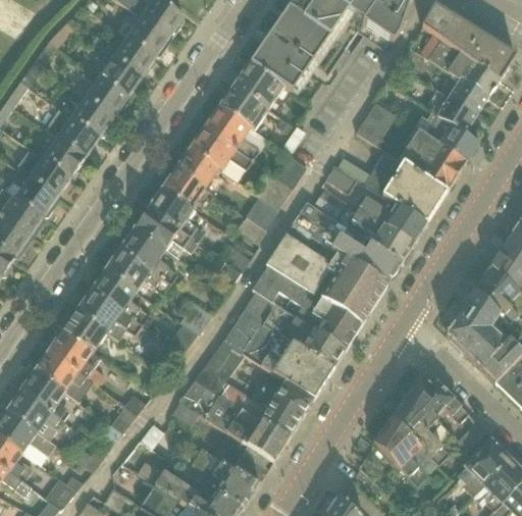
[(85,6),(92,11),(98,3),(94,0),(90,0),(85,6)]
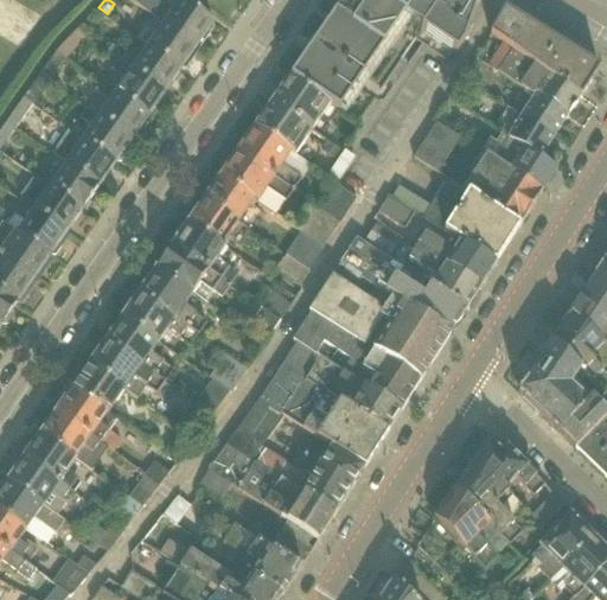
[(177,0),(171,8),(159,0),(138,0),(152,10),(197,42),(204,32),(208,32),(213,24),(212,20),(213,18),(187,0),(177,0)]
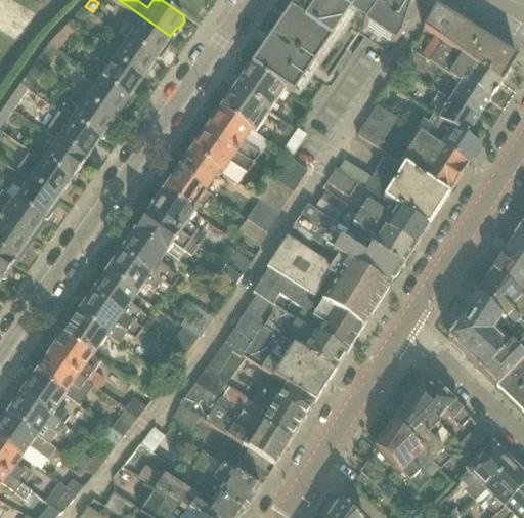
[(293,0),(288,9),(330,38),(348,11),(331,0),(293,0)]
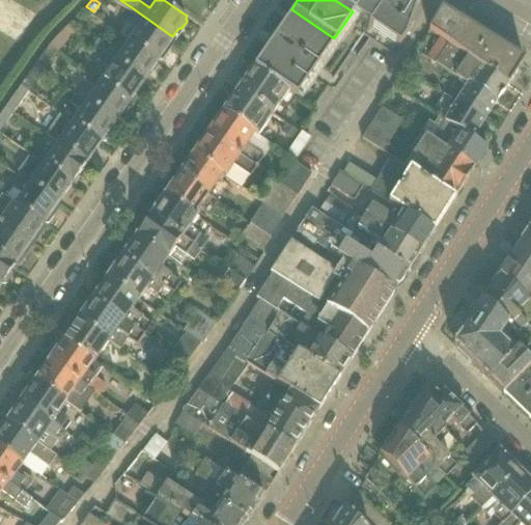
[(335,0),(353,11),(360,0),(335,0)]
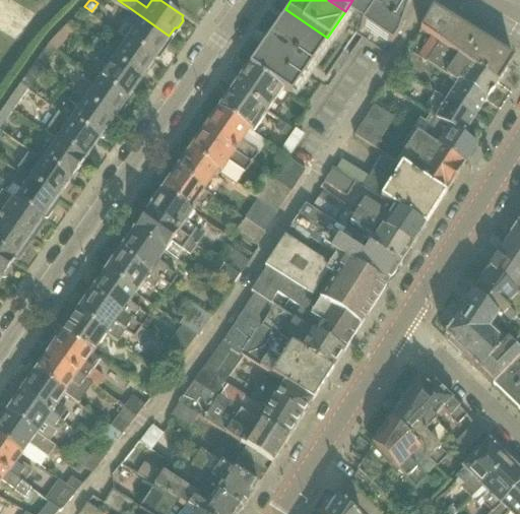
[(352,0),(345,11),(361,21),(375,0),(352,0)]
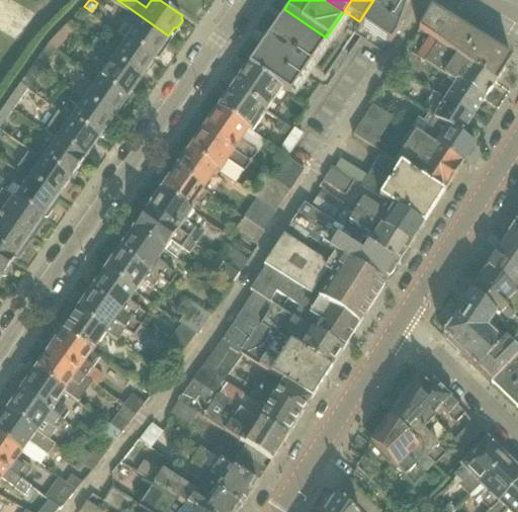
[(373,0),(359,21),(390,43),(396,33),(407,0),(373,0)]
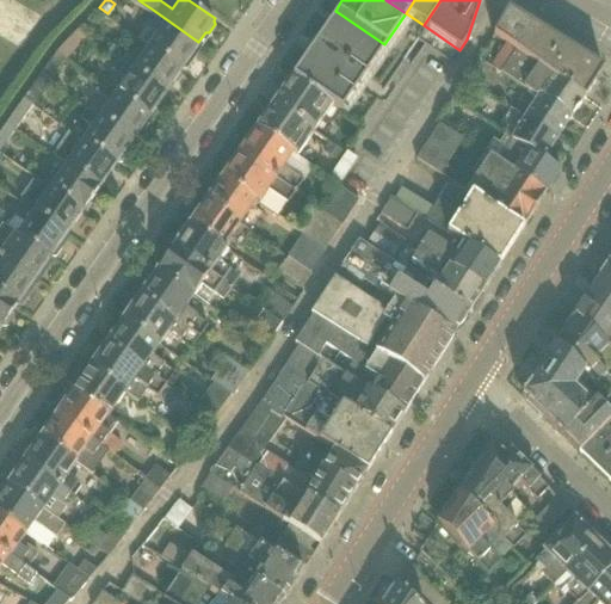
[(585,93),(585,92),(604,63),(507,5),(493,30),(517,43),(516,45),(585,93)]
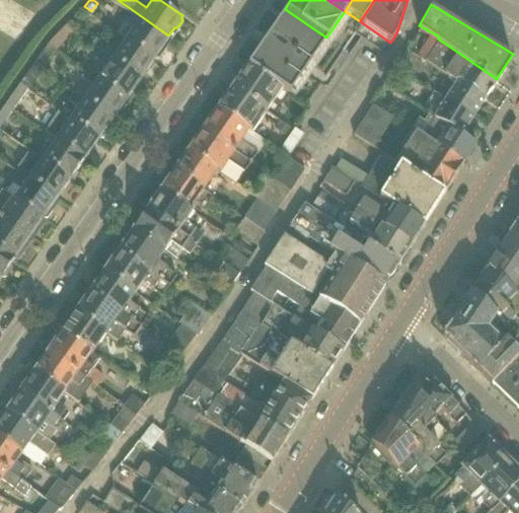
[(126,35),(154,56),(155,54),(159,55),(164,48),(162,45),(168,35),(130,8),(124,16),(131,21),(129,23),(133,25),(126,35)]
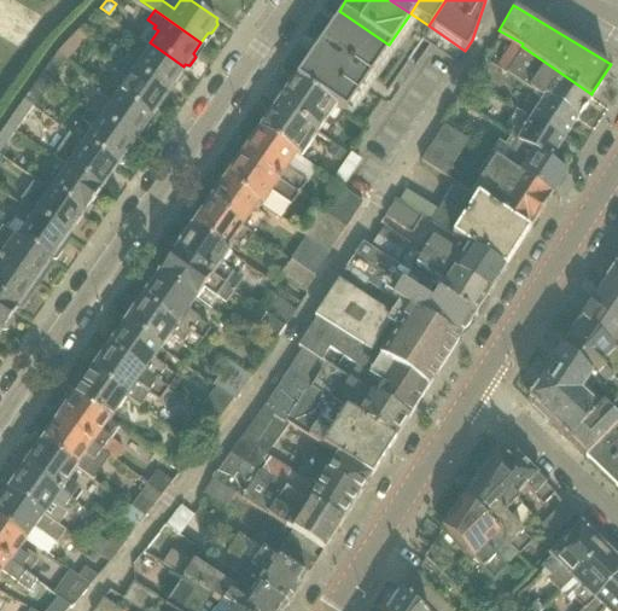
[(367,76),(389,45),(339,11),(318,42),(367,76)]
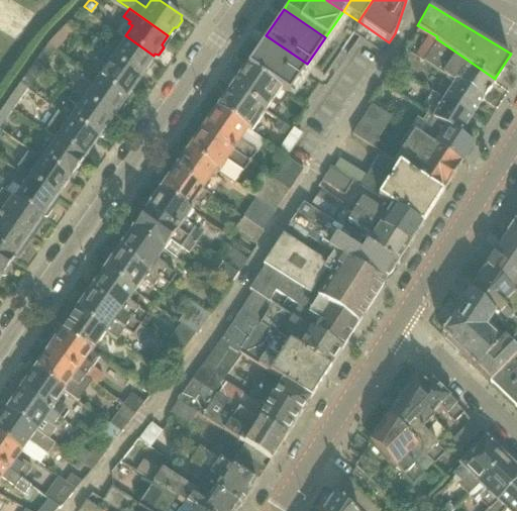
[(79,32),(73,29),(66,22),(47,41),(55,47),(68,34),(74,39),(79,32)]
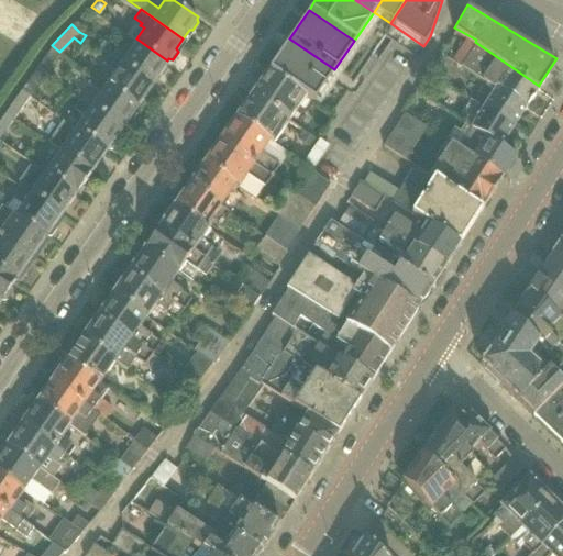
[(123,49),(116,44),(103,37),(98,45),(110,52),(152,82),(167,60),(136,39),(128,49),(124,47),(123,49)]
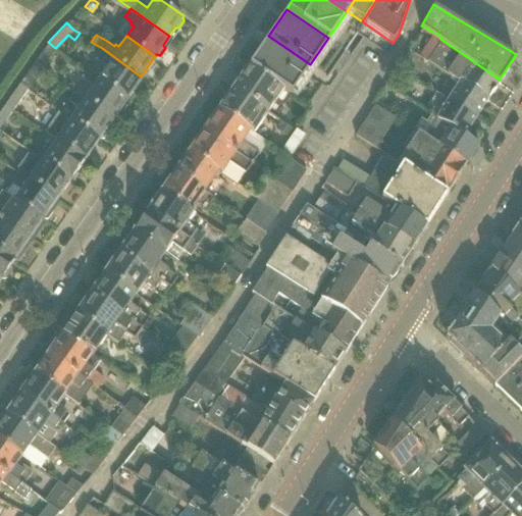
[(293,90),(310,64),(268,36),(250,62),(281,82),(293,90)]
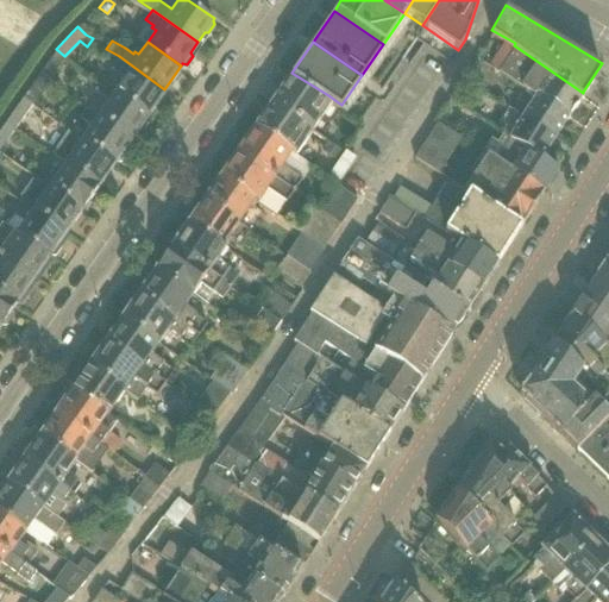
[(570,112),(583,93),(514,45),(498,67),(525,85),(570,112)]
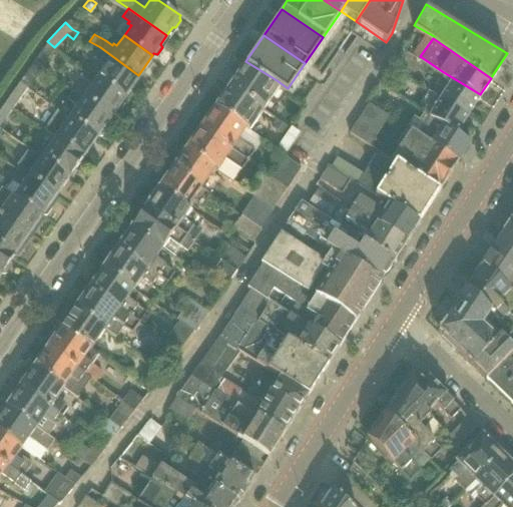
[(46,42),(34,59),(39,63),(52,46),(46,42)]
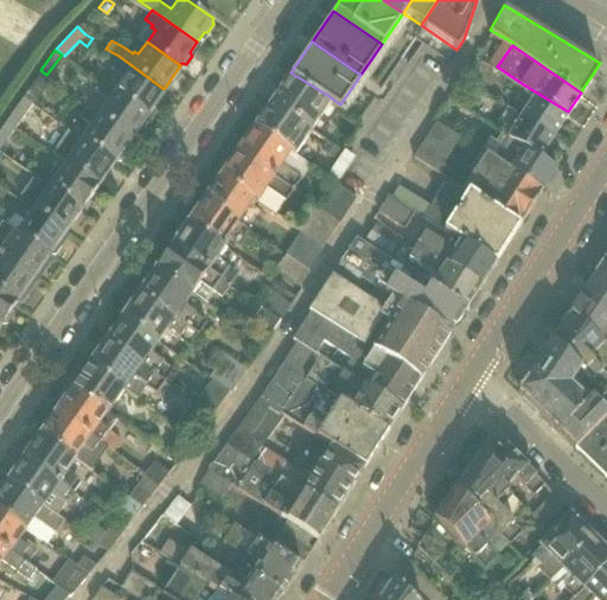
[(114,88),(148,112),(164,89),(119,56),(112,65),(120,71),(119,74),(122,76),(114,88)]
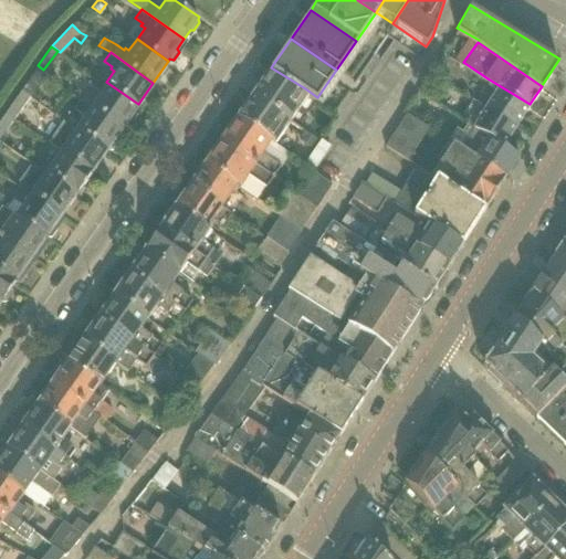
[(22,87),(30,93),(33,94),(41,81),(42,82),(48,73),(43,70),(38,65),(22,87)]
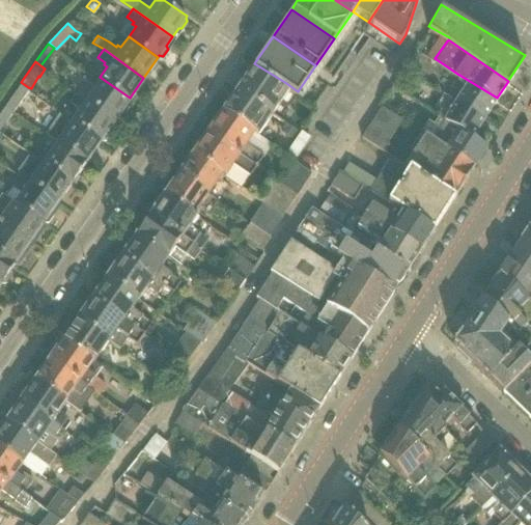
[(254,63),(238,87),(273,112),(280,101),(276,98),(286,83),(254,63)]
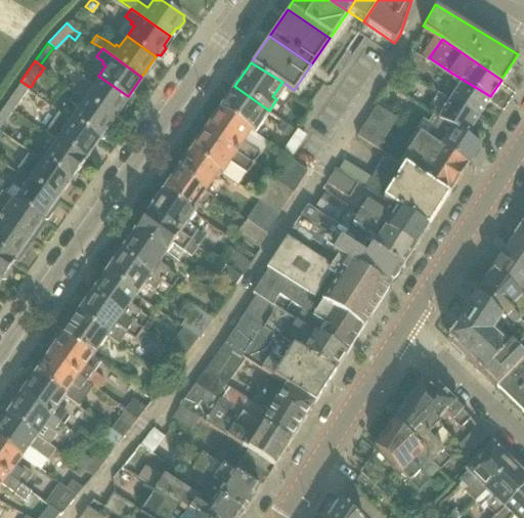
[(440,90),(450,96),(449,97),(478,115),(490,96),(451,73),(440,90)]
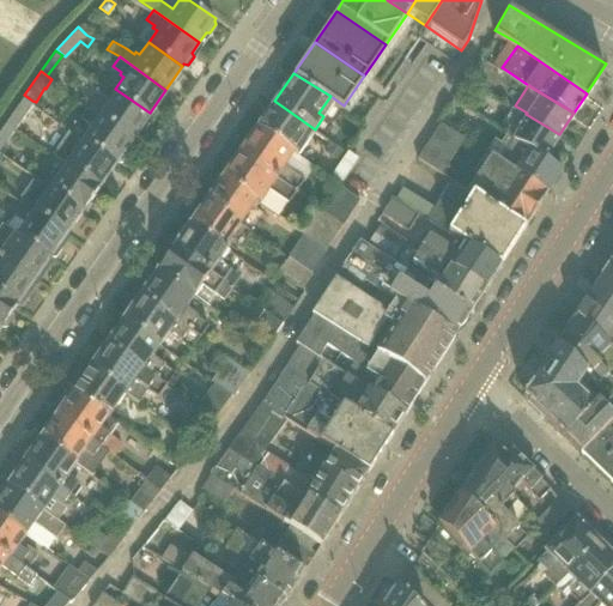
[(467,92),(459,86),(453,95),(461,101),(467,92)]
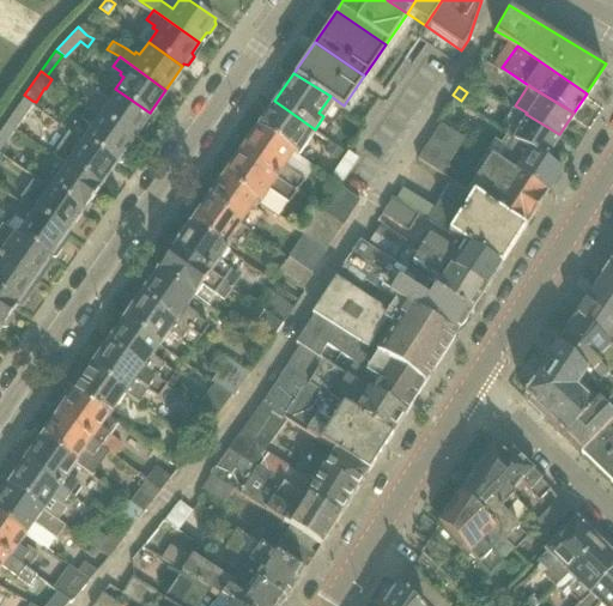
[(149,114),(150,113),(115,89),(107,102),(102,98),(101,100),(92,95),(86,103),(137,138),(150,119),(149,114)]
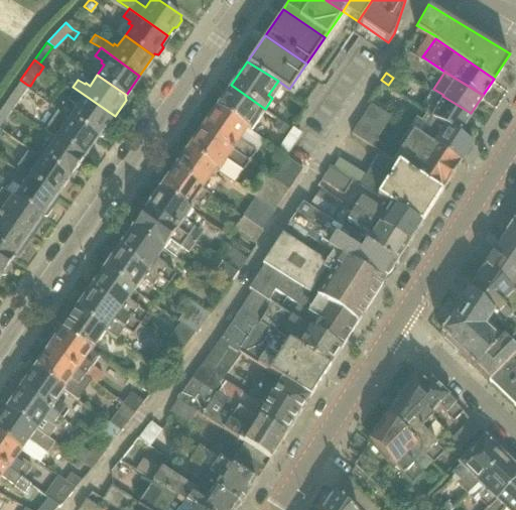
[(14,104),(27,85),(20,80),(7,99),(14,104)]
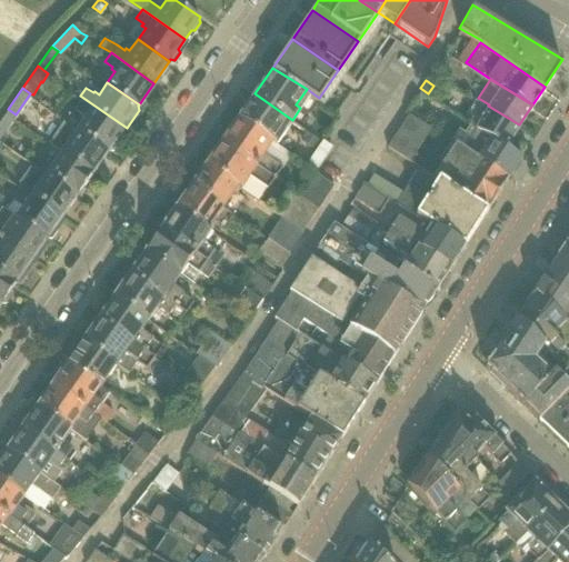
[(286,129),(292,120),(255,93),(239,116),(272,139),(281,126),(286,129)]
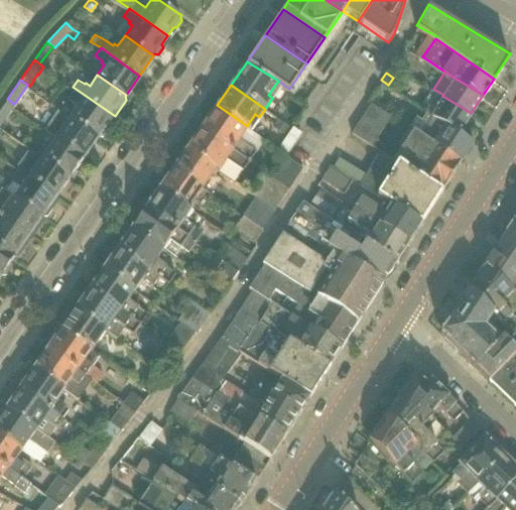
[(68,95),(75,99),(73,101),(77,104),(70,114),(98,134),(99,133),(103,133),(115,116),(73,87),(68,95)]
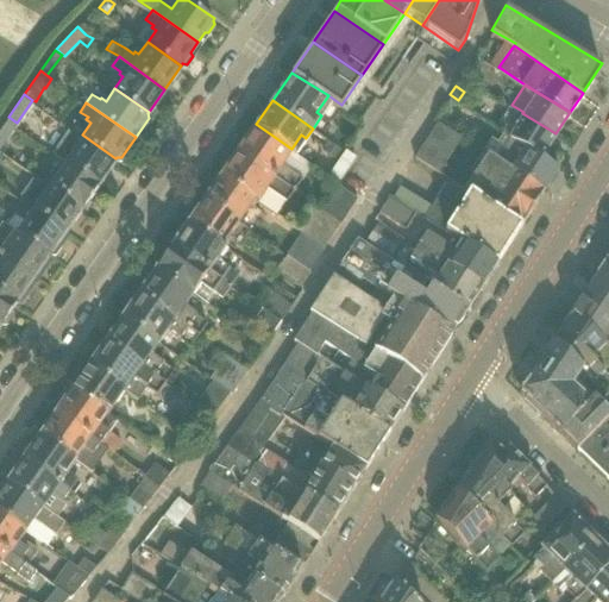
[(522,113),(513,129),(509,135),(542,155),(556,133),(522,113)]
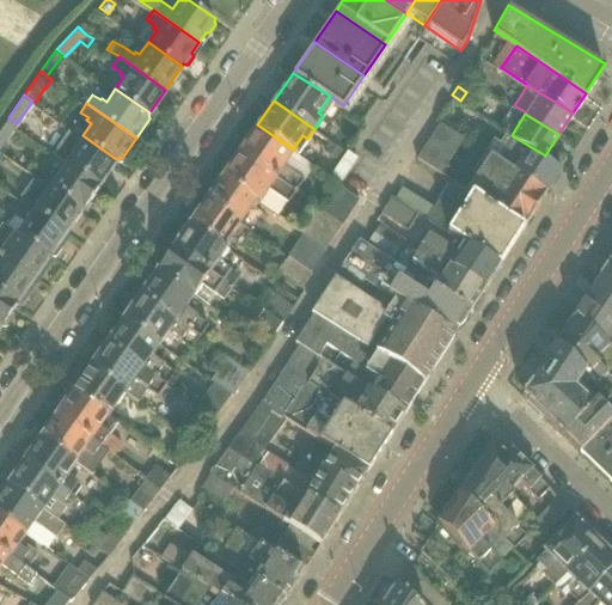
[(0,146),(17,123),(8,117),(0,129),(0,146)]
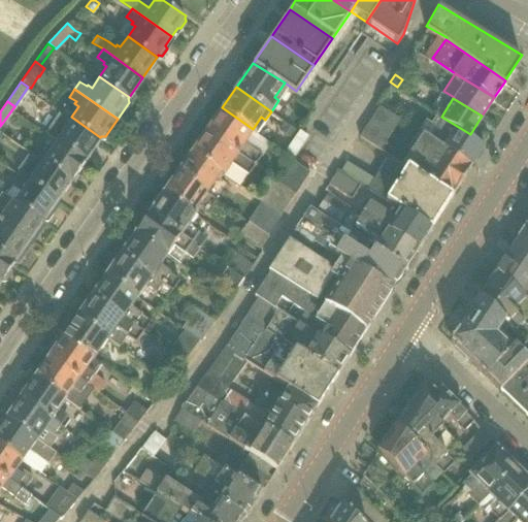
[(380,103),(360,133),(381,147),(400,117),(380,103)]
